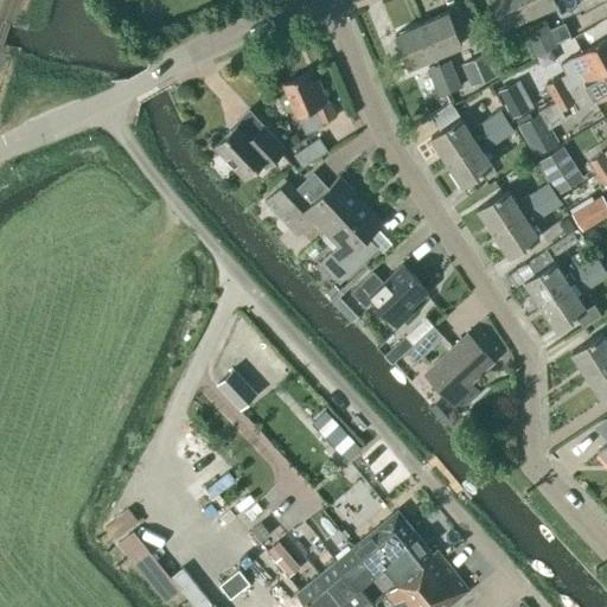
[(491,0),(503,26),(530,16),(523,0),(491,0)]
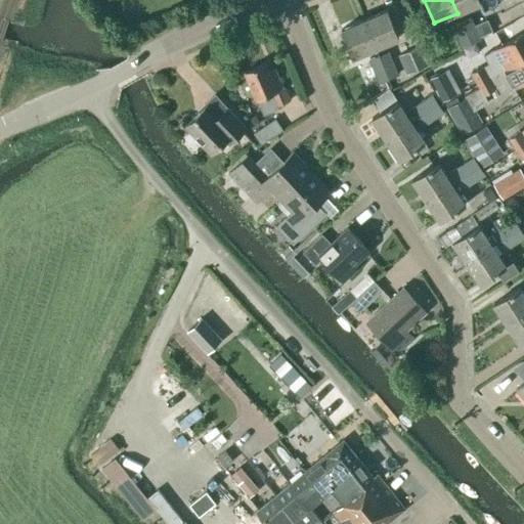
[(478,0),(451,0),(457,13),(480,3),(478,0)]
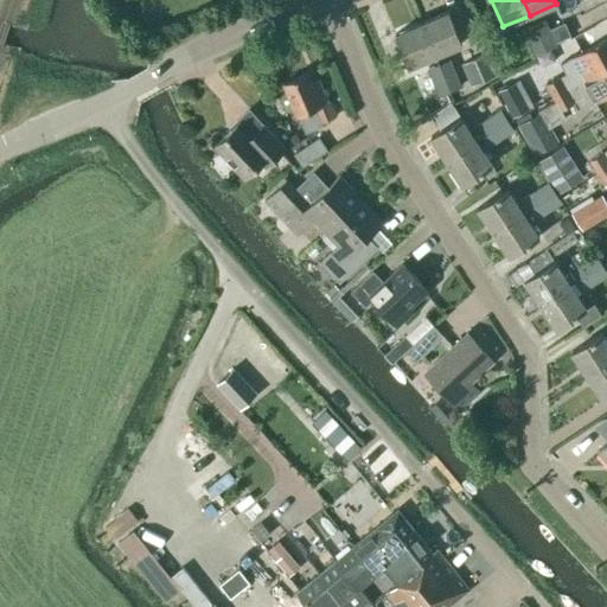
[(448,12),(421,23),(435,56),(461,44),(448,12)]
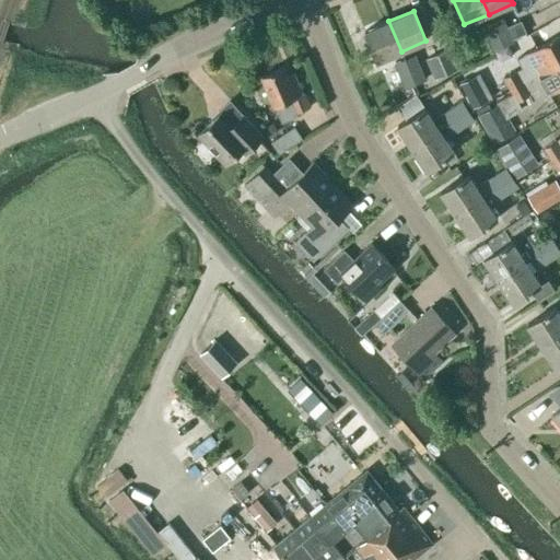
[(503,19),(492,23),(503,48),(514,44),(513,41),(526,35),(522,22),(508,27),(503,19)]
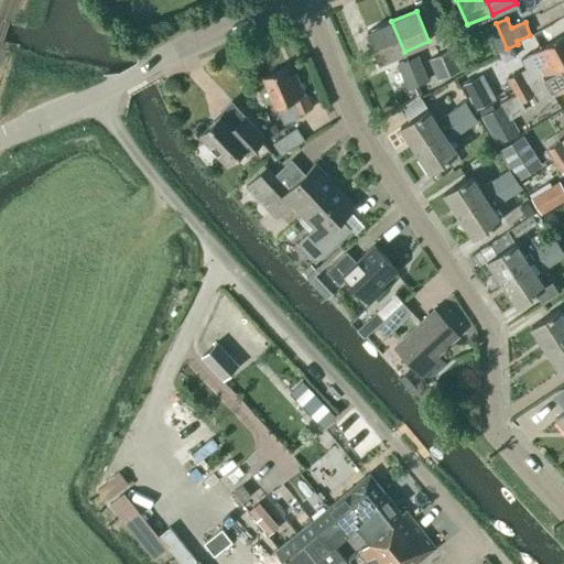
[(379,63),(404,52),(391,21),(367,32),(379,63)]
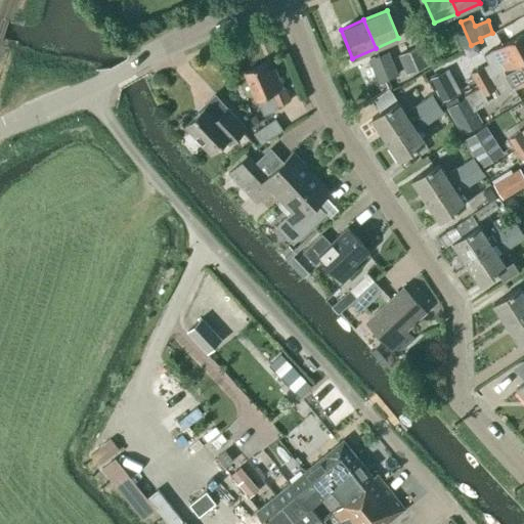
[(462,49),(471,45),(461,22),(451,26),(462,49)]
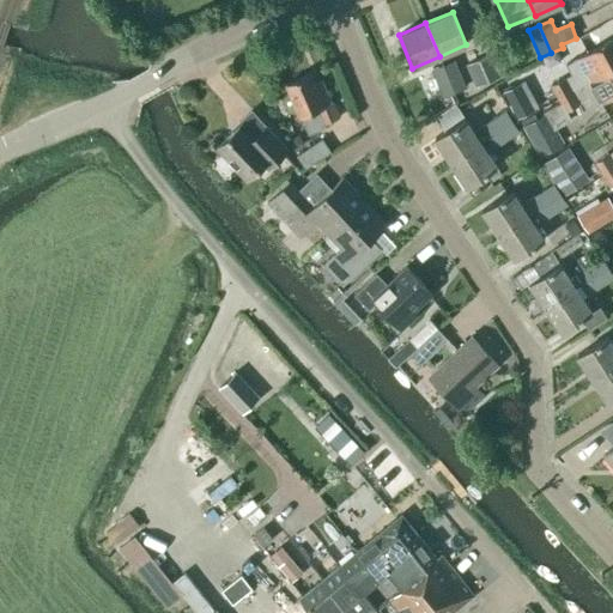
[(612,38),(576,60),(589,82),(612,68),(612,38)]
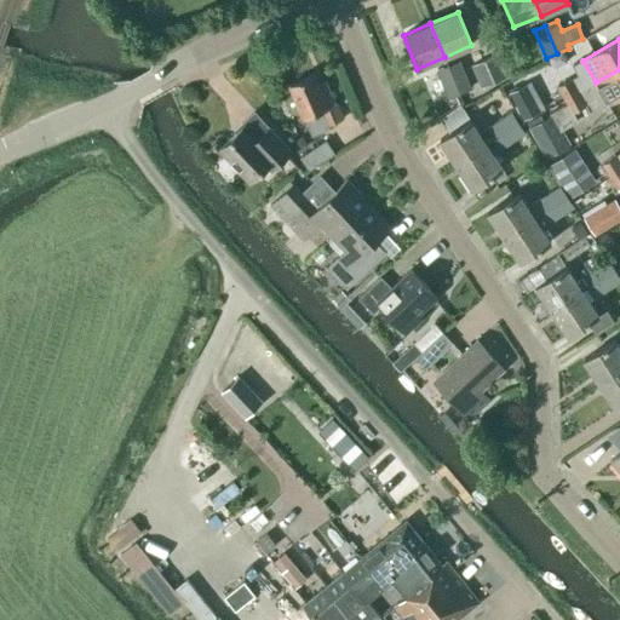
[(480,62),(471,67),(481,89),(507,78),(498,55),(488,59),(480,62)]
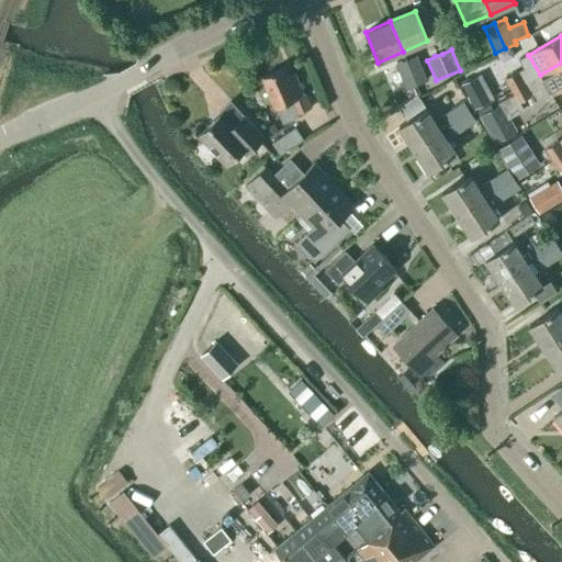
[(406,62),(416,86),(427,81),(417,57),(406,62)]
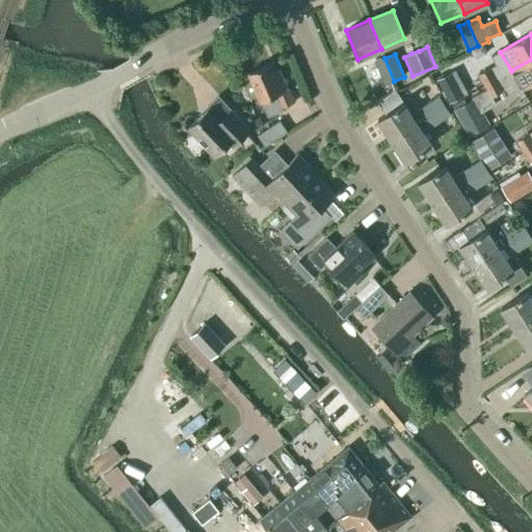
[(375,61),(384,85),(394,81),(384,58),(375,61)]
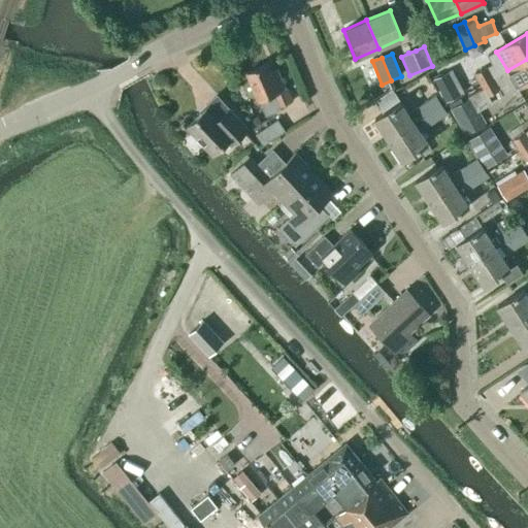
[(527,85),(527,59),(507,70),(494,78),(493,78),(481,86),(483,89),(485,92),(487,95),(488,97),(499,90),(507,85),(513,93),(527,85)]
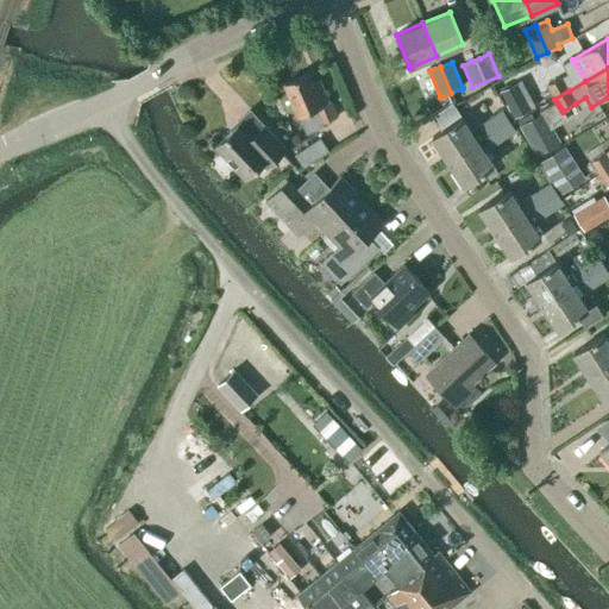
[(322,127),(321,124),(337,118),(331,101),(328,102),(321,83),(314,87),(308,73),(284,83),(299,117),(306,133),(322,127)]
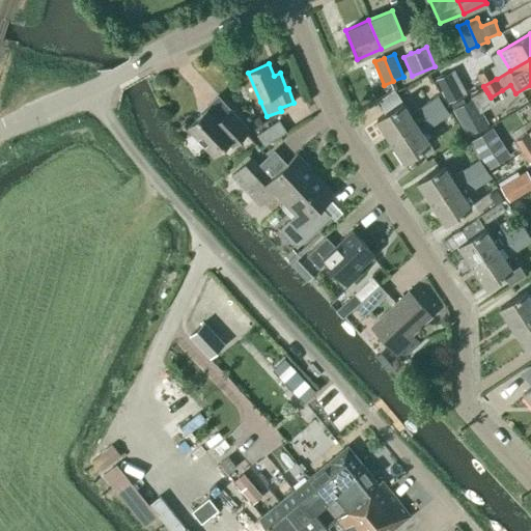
[(457,71),(453,63),(432,75),(447,99),(454,94),(444,78),(457,71)]
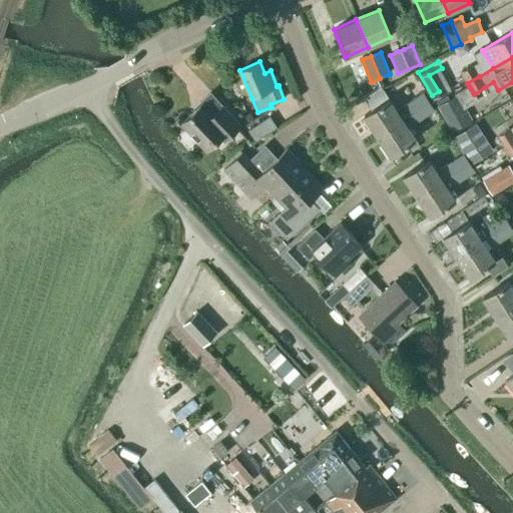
[(473,64),(461,71),(467,83),(479,76),(480,76),(478,72),(475,68),(474,65),(473,64)]
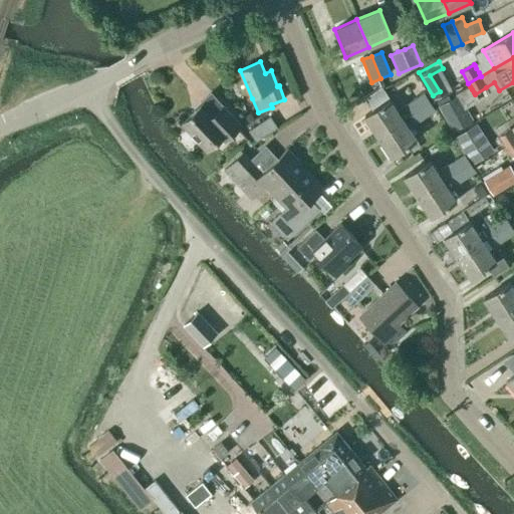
[(470,86),(457,93),(458,94),(466,108),(479,101),(476,97),(475,94),(474,92),(472,89),(470,86)]
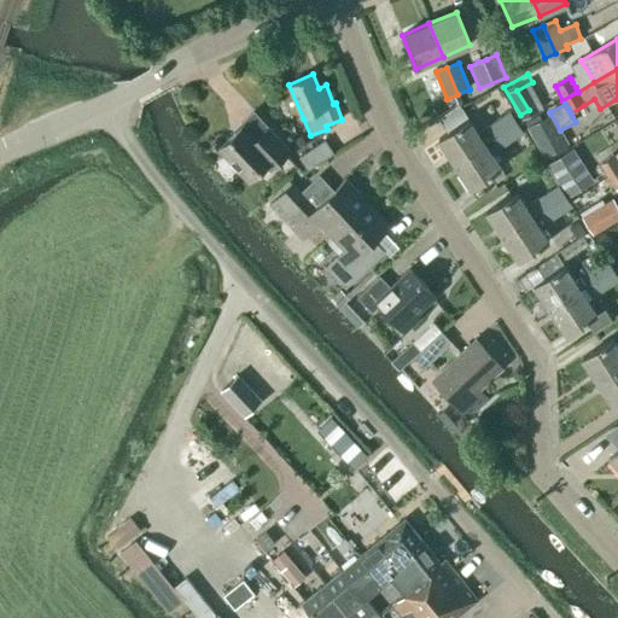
[(438,139),(455,164),(485,144),(484,143),(490,139),(491,140),(517,123),(508,112),(477,133),(468,120),(438,139)]
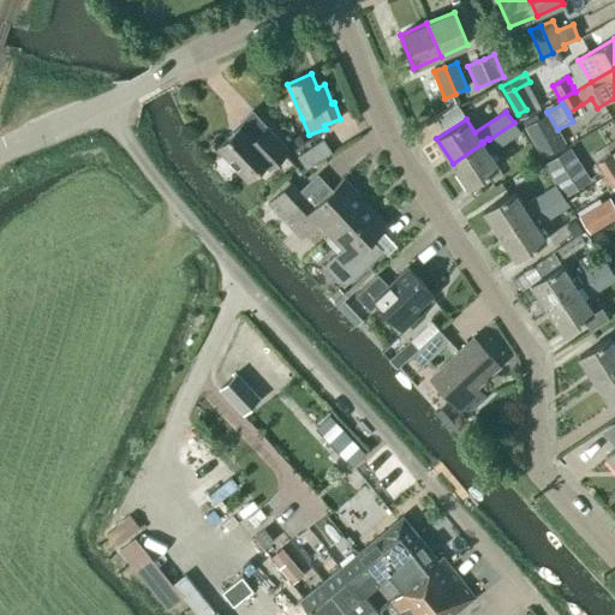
[(557,130),(548,113),(523,127),(539,157),(565,143),(557,130)]
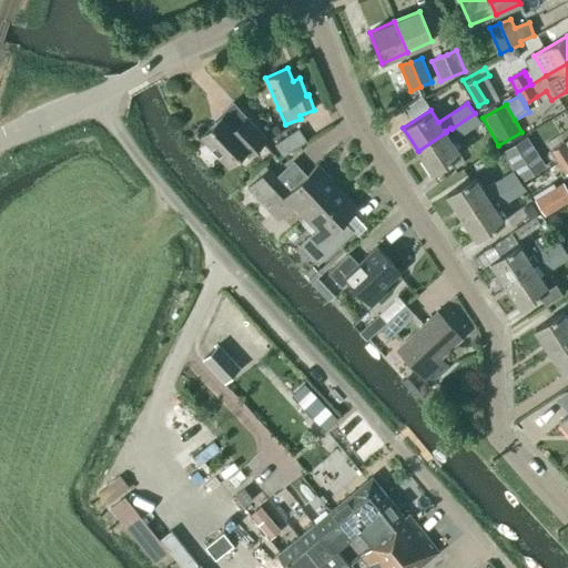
[(475,113),(452,129),(457,138),(480,122),(475,113)]
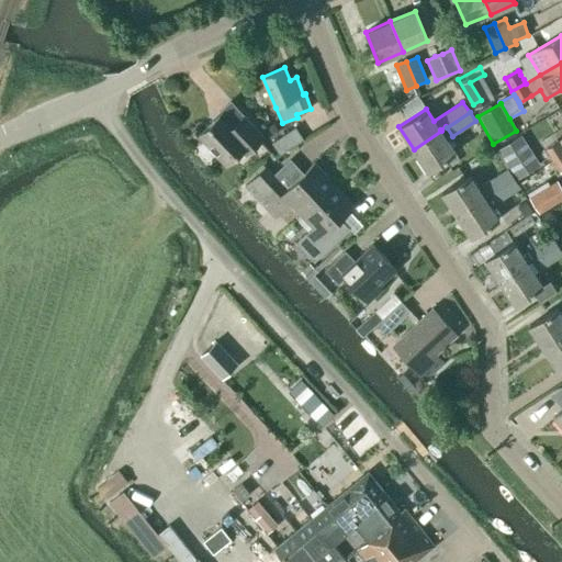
[(248,144),(253,148),(261,139),(256,128),(245,116),(234,126),(222,113),(198,135),(226,165),(248,144)]
